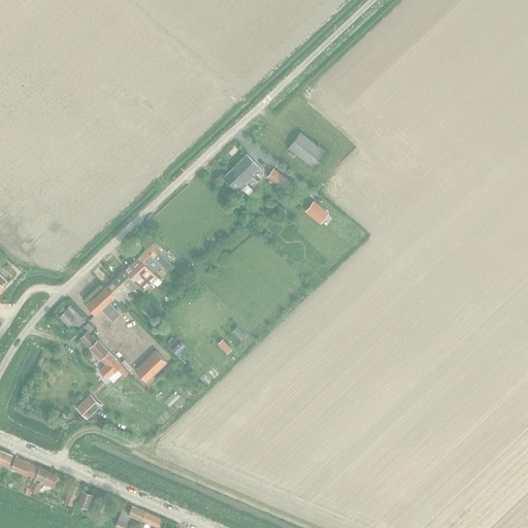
[(300,132),(288,147),(314,167),(326,152),(300,132)]
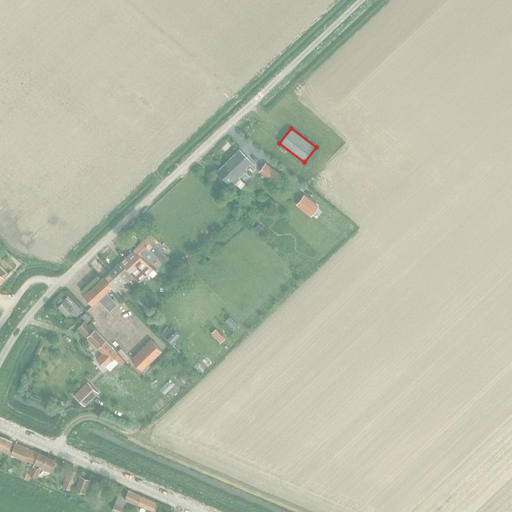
[(232,156),(244,167),(248,163),(252,166),(253,165),(239,150),(232,156)]
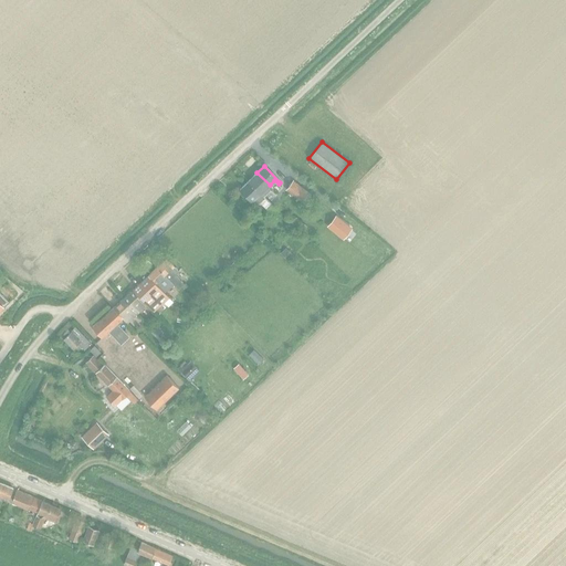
[(273,189),(270,185),(257,173),(248,181),(263,197),(270,190),(271,190),(273,189)]
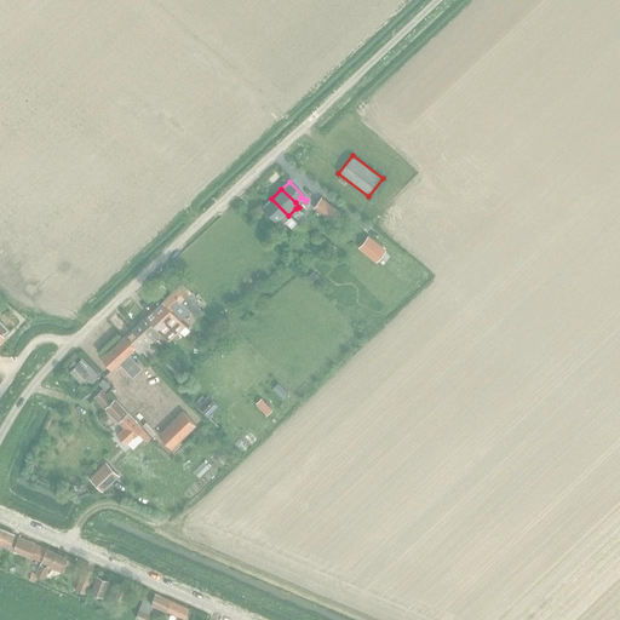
[(340,212),(321,197),(314,207),(333,222),(340,212)]
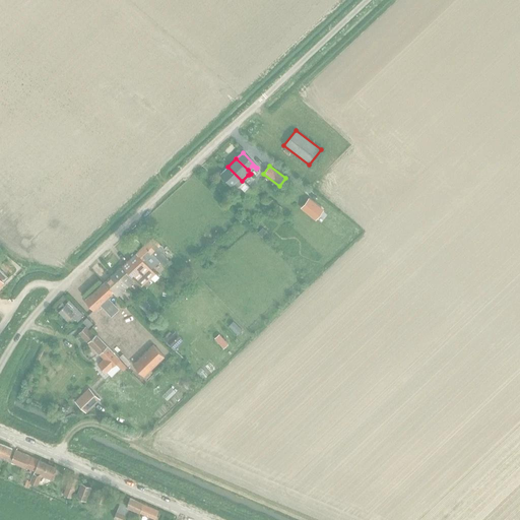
[(258,197),(242,181),(228,167),(219,174),(226,182),(231,186),(232,185),(235,189),(239,185),(254,201),(258,197)]
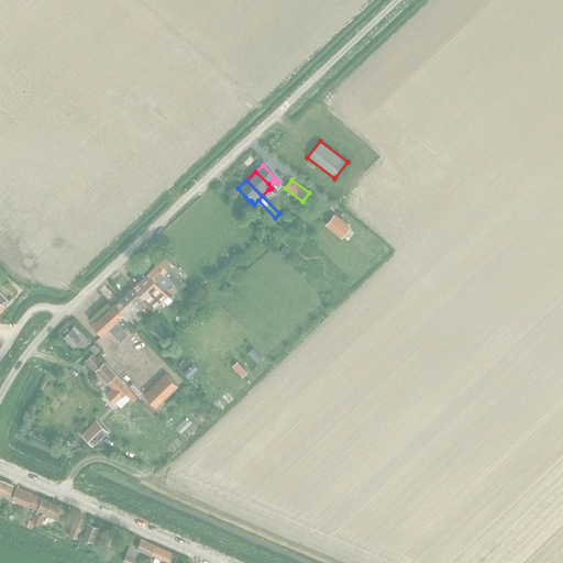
[(333,216),(327,224),(340,234),(346,225),(333,216)]
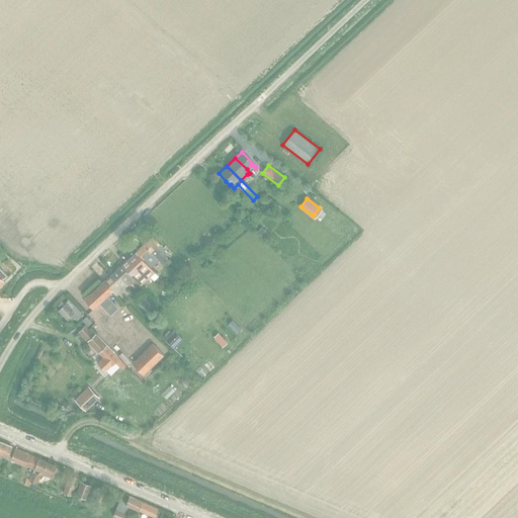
[(271,199),(266,205),(272,211),(276,207),(279,211),(282,208),(271,199)]
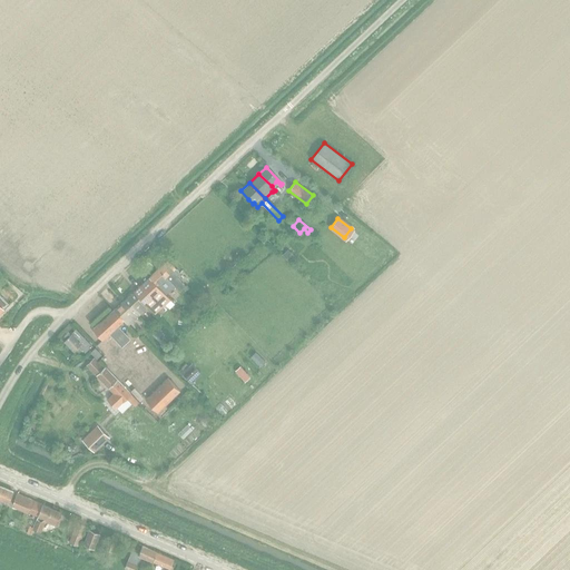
[(287,251),(283,256),(288,262),(294,257),(287,251)]
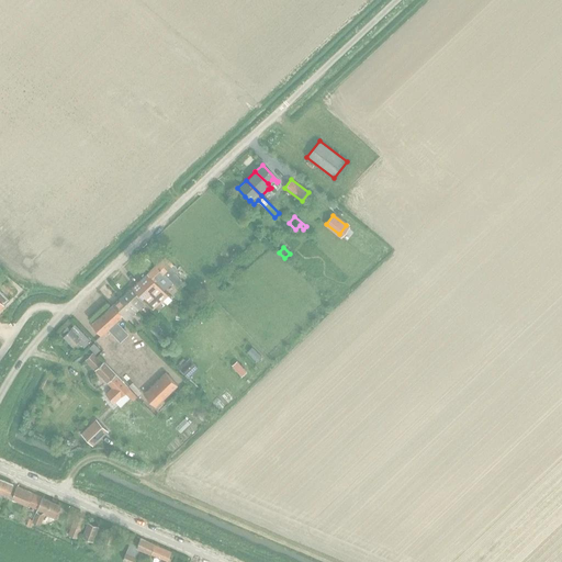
[(226,265),(234,273),(239,268),(234,261),(237,258),(234,255),(229,258),(232,260),(226,265)]
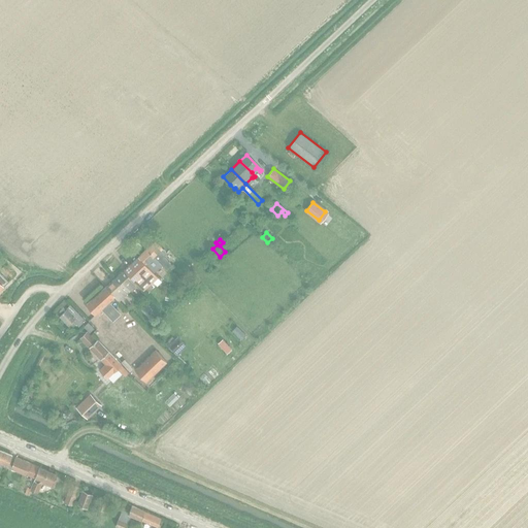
[(156,240),(146,249),(162,265),(166,269),(171,265),(163,256),(167,253),(156,240)]
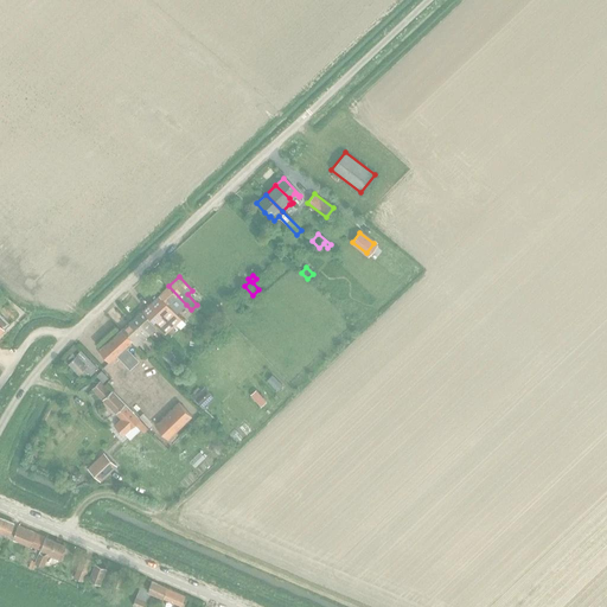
[(168,286),(159,295),(172,310),(172,308),(177,313),(186,305),(168,286)]
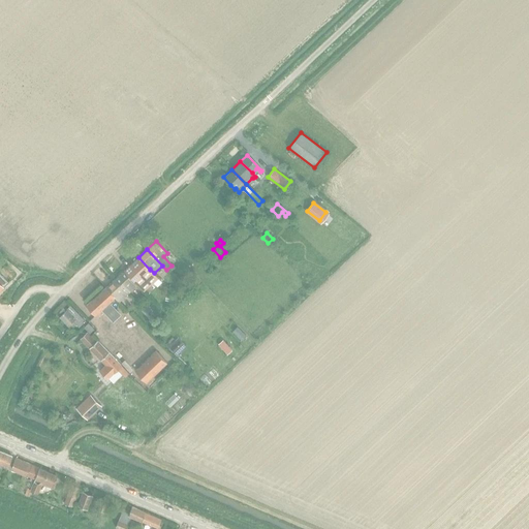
[(154,273),(150,269),(150,270),(138,257),(124,270),(137,284),(144,290),(158,278),(154,273)]
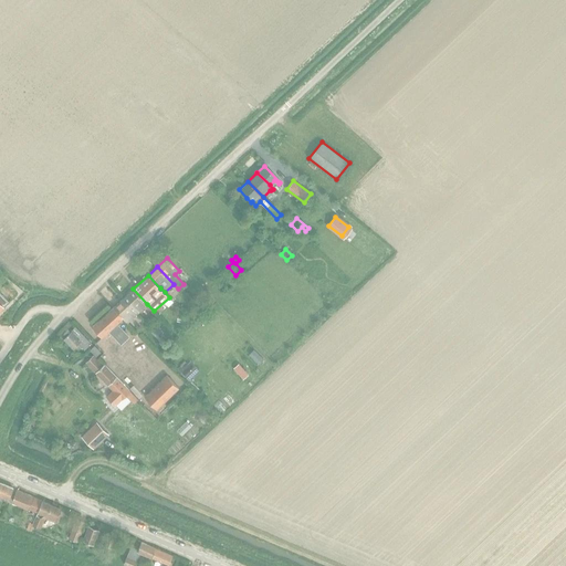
[(137,313),(147,304),(133,289),(123,297),(137,313)]
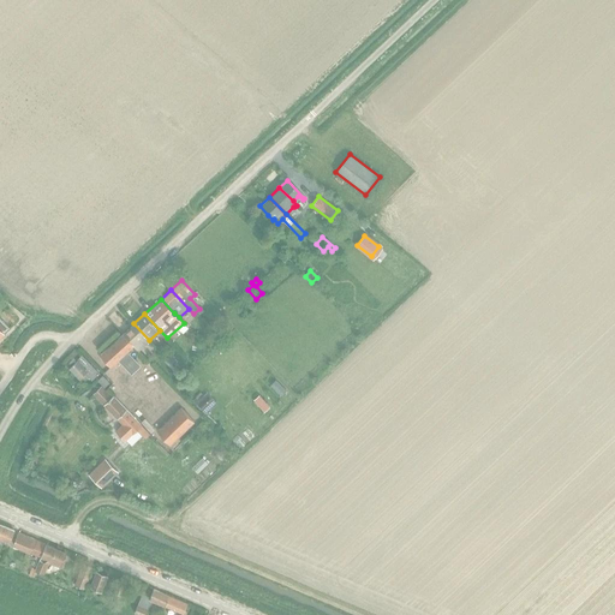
[(138,350),(149,340),(133,323),(123,333),(138,350)]
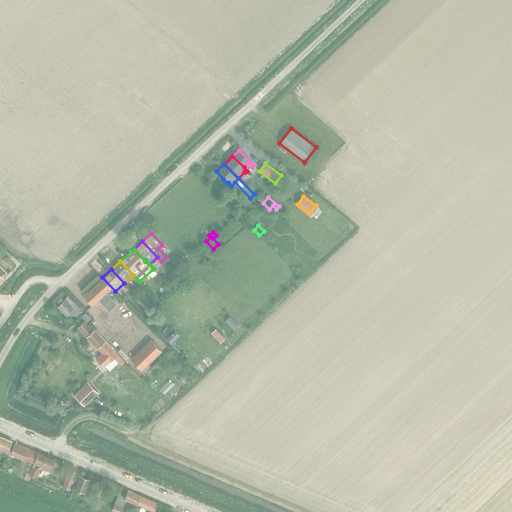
[(115,292),(115,291),(102,277),(83,295),(92,305),(111,287),(115,292)]
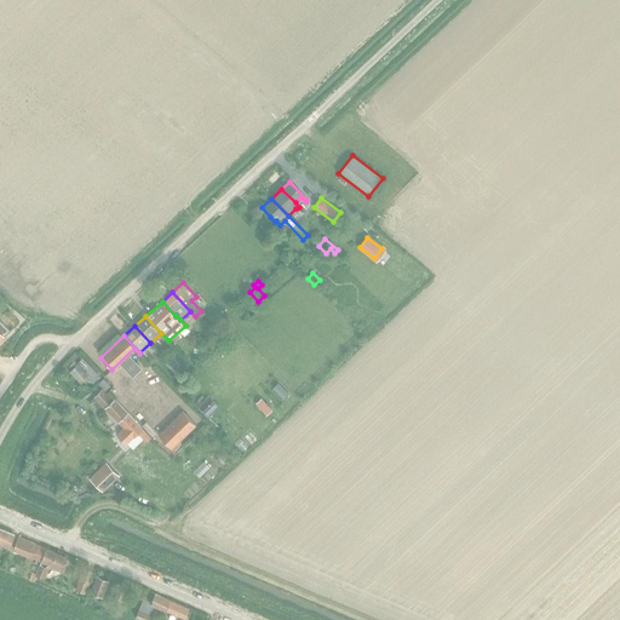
[(82,357),(69,371),(82,384),(84,382),(86,384),(89,380),(92,383),(99,375),(82,357)]
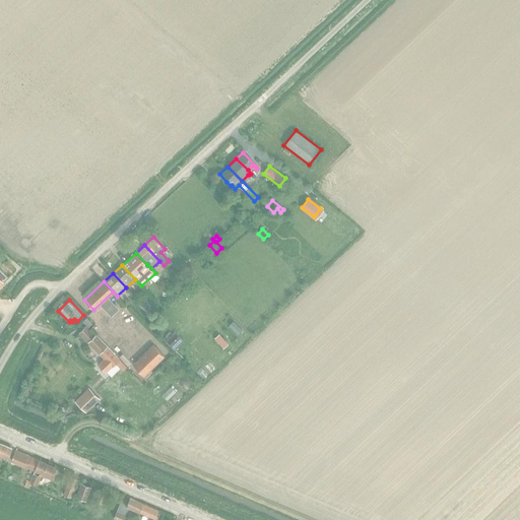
[(143,301),(139,305),(144,312),(149,308),(143,301)]
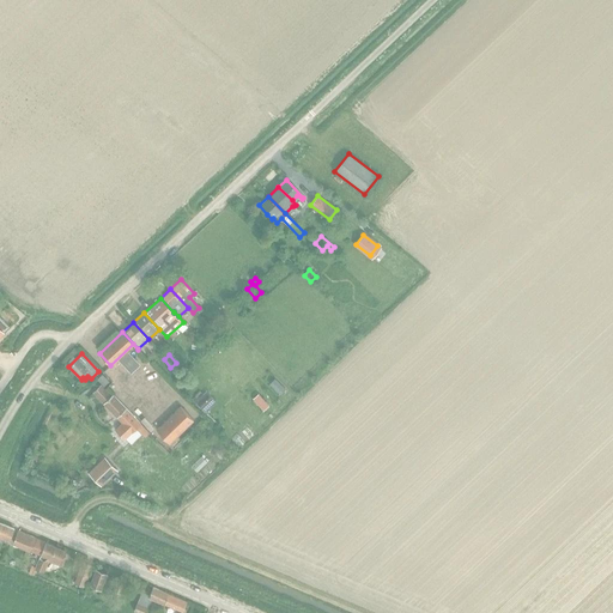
[(274,377),(269,383),(279,394),(285,388),(274,377)]
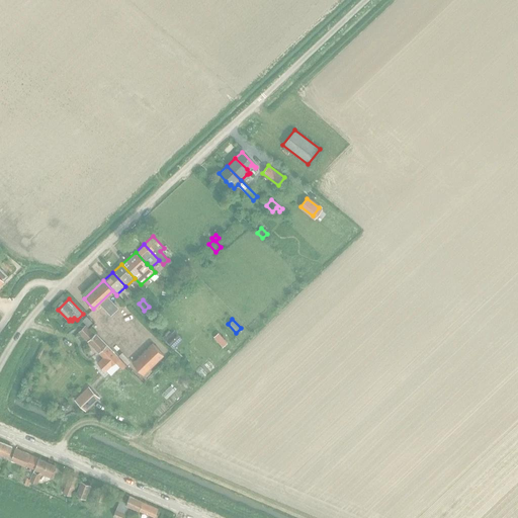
[(177,340),(185,334),(175,321),(167,327),(177,340)]
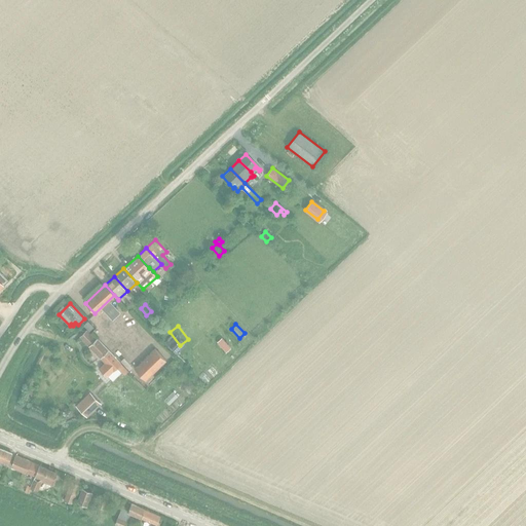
[(86,330),(80,337),(105,363),(99,369),(106,377),(116,367),(123,375),(127,371),(118,361),(97,338),(96,339),(86,330)]
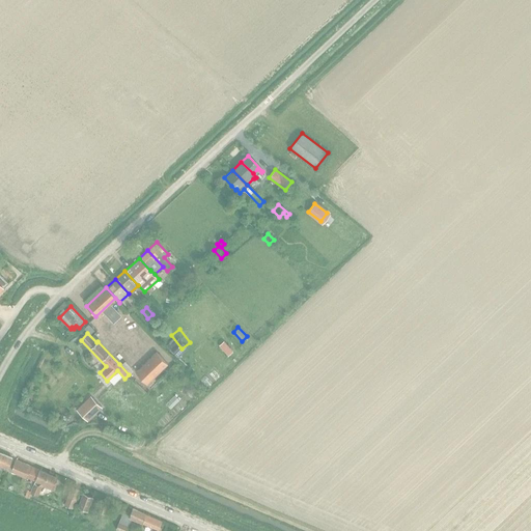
[(223,341),(218,345),(227,356),(232,352),(223,341)]
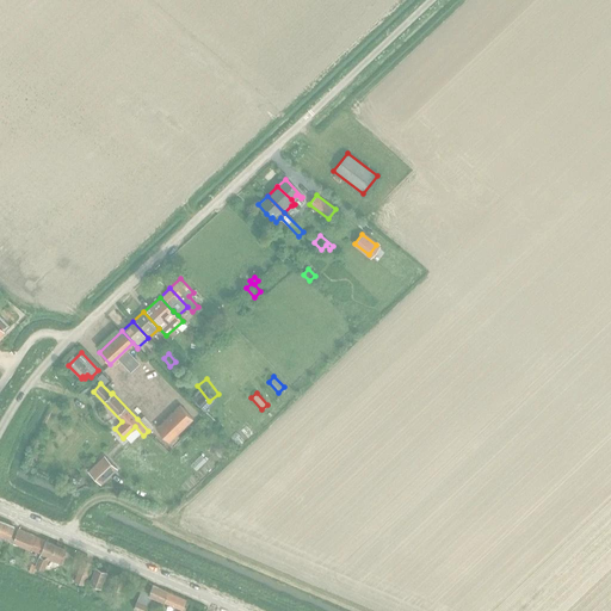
[(168,442),(192,418),(180,405),(155,427),(168,442)]
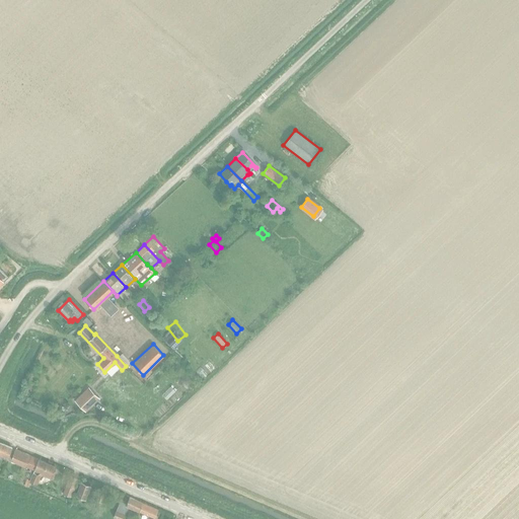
[(75,400),(85,411),(98,398),(88,388),(75,400)]
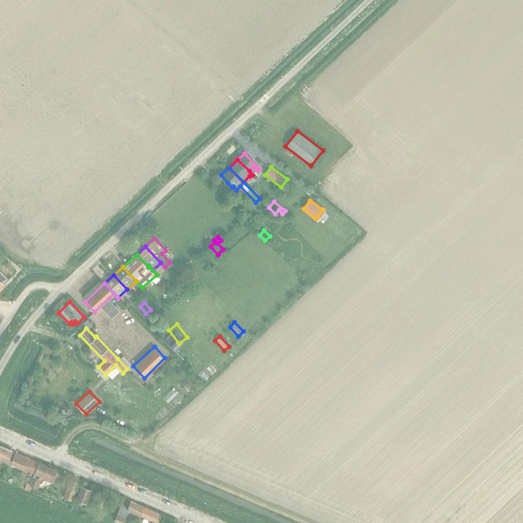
[(6,465),(8,461),(12,452),(0,446),(0,457),(4,460),(2,464),(6,465)]
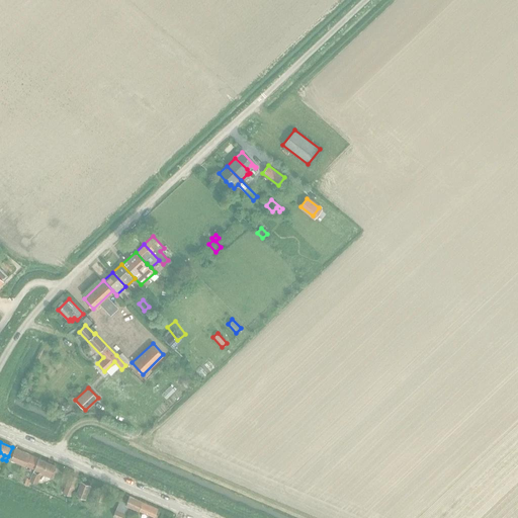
[(33,468),(37,458),(15,448),(11,457),(17,459),(16,461),(33,468)]
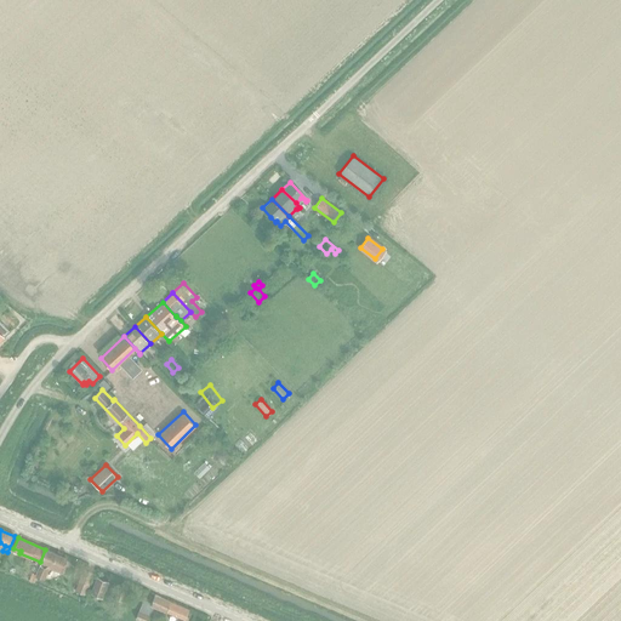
[(36,569),(38,570),(35,575),(36,575),(41,577),(46,567),(51,565),(61,569),(66,557),(46,550),(45,550),(40,562),(36,569)]
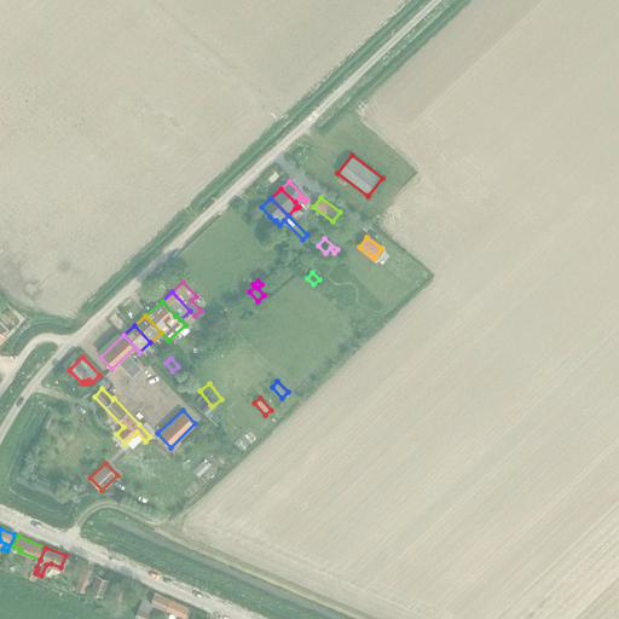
[(84,593),(92,571),(84,567),(74,589),(84,593)]
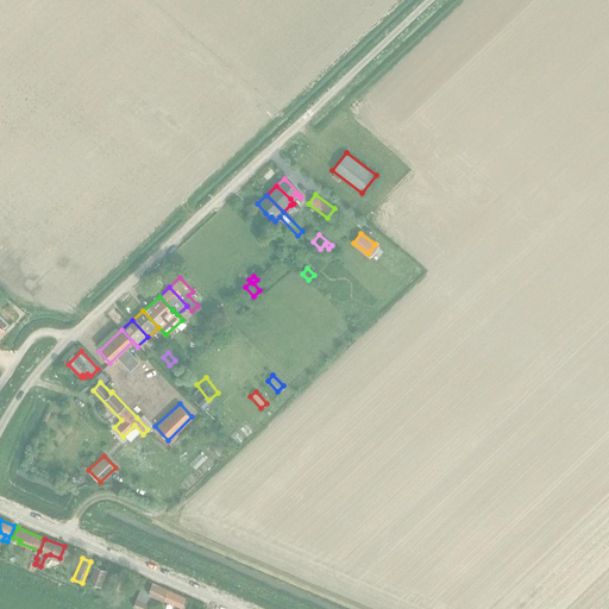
[(101,584),(108,569),(98,564),(90,579),(101,584)]
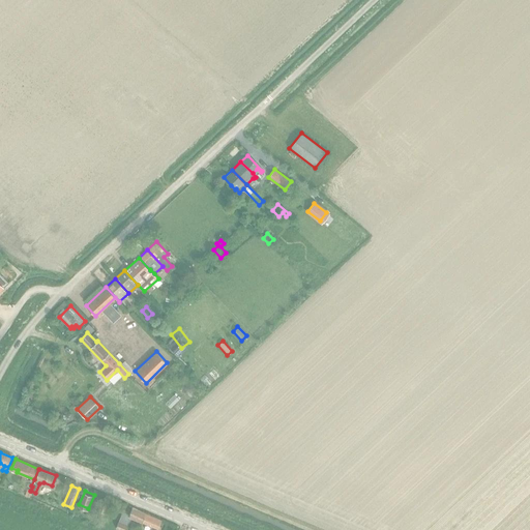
[(105,497),(98,508),(105,511),(111,500),(105,497)]
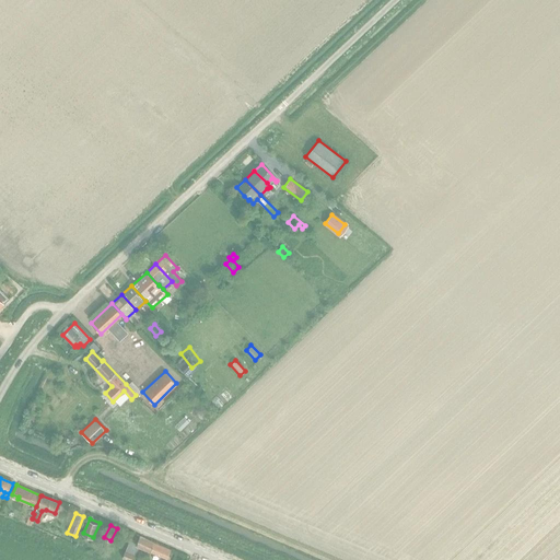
[(148,550),(152,540),(140,536),(137,543),(129,539),(123,557),(130,559),(132,559),(139,547),(148,550)]
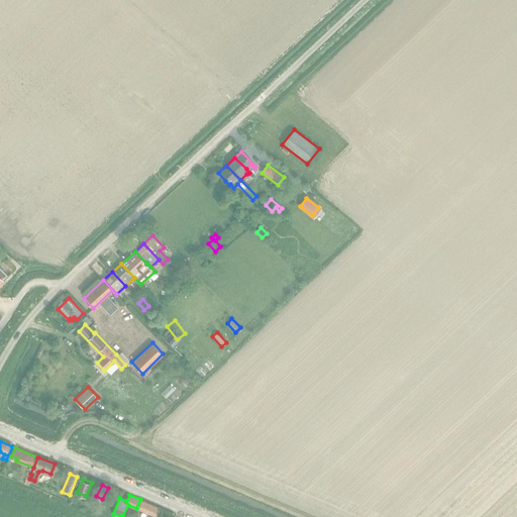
[(158,514),(156,513),(158,507),(140,499),(136,508),(154,515),(157,516),(158,514)]
